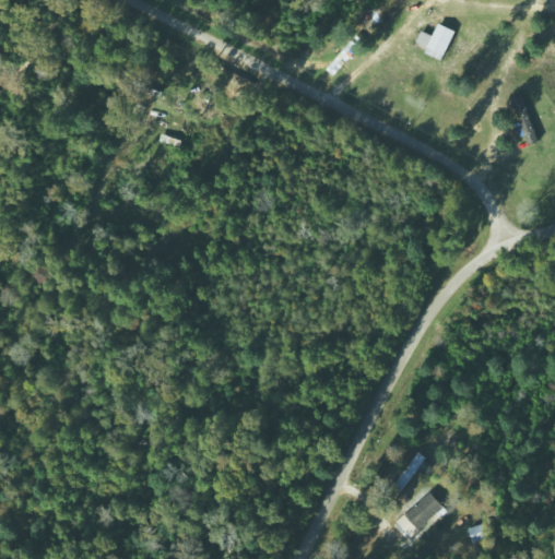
[(418,32),(415,43),(426,46),(424,55),(444,60),(452,30),(435,25),(432,35),(418,32)]
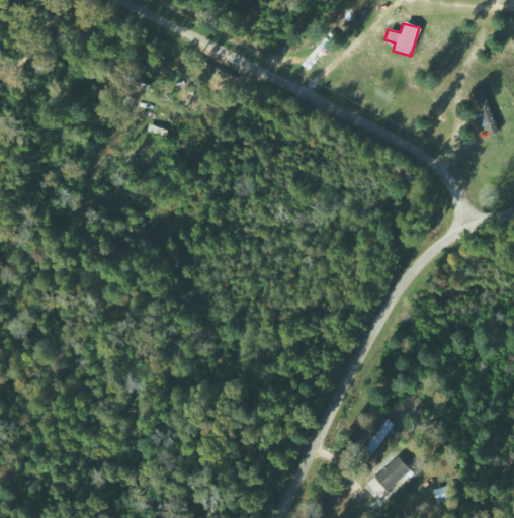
[(474,90),(482,127),(486,126),(488,135),(495,133),(485,88),(474,90)]
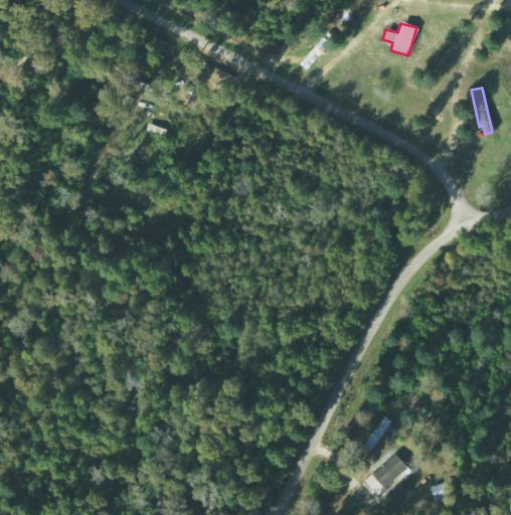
[(390,421),(384,416),(362,444),(368,449),(390,421)]
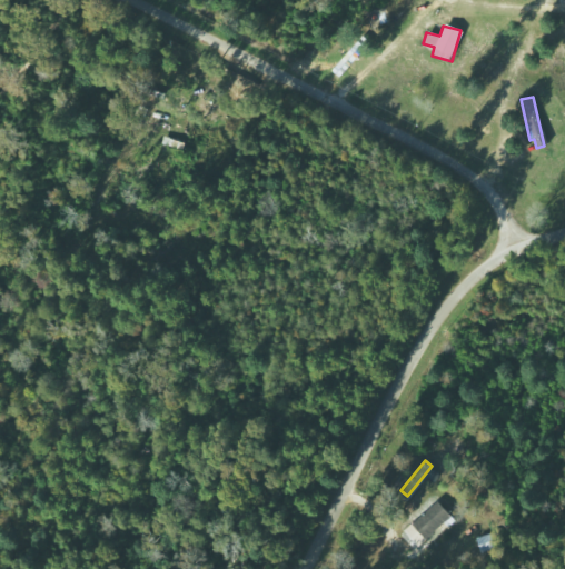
[(404,531),(417,546),(449,515),(436,500),(404,531)]
